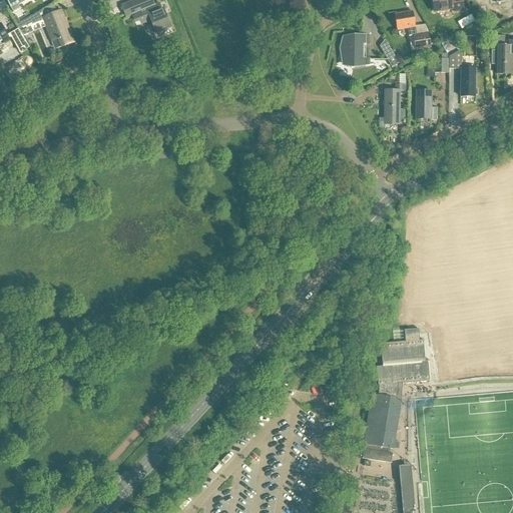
[(0,13),(7,9),(1,0),(0,0),(0,53),(1,53),(0,51),(0,42),(2,42),(3,44),(10,40),(1,24),(0,24),(0,13)]
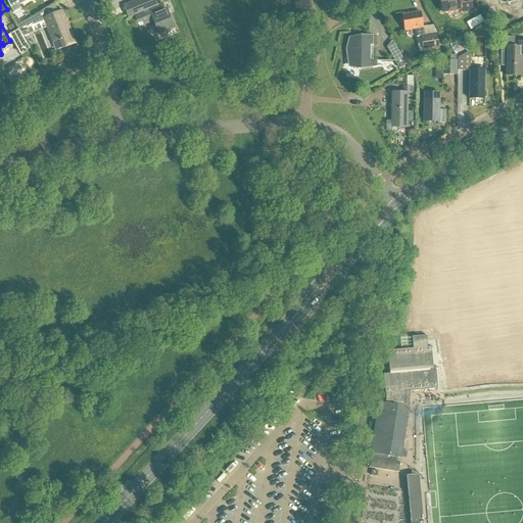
[(5,0),(13,13),(20,9),(15,0),(5,0)]
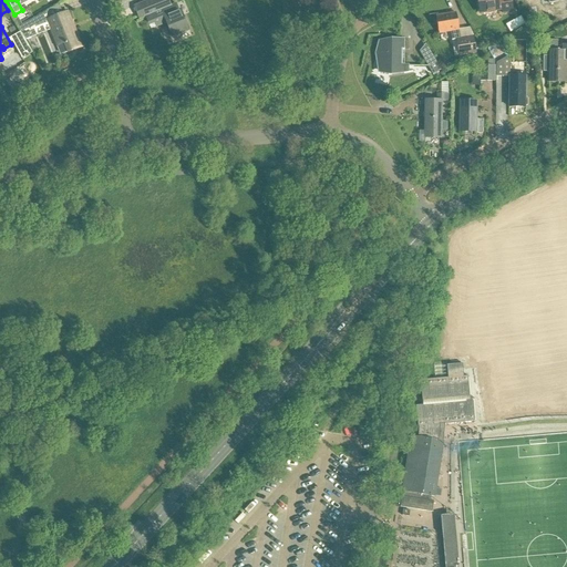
[(167,28),(165,29),(168,37),(188,29),(181,10),(178,11),(176,4),(171,7),(167,0),(151,0),(146,2),(148,9),(143,11),(148,23),(154,21),(156,28),(166,23),(167,28)]
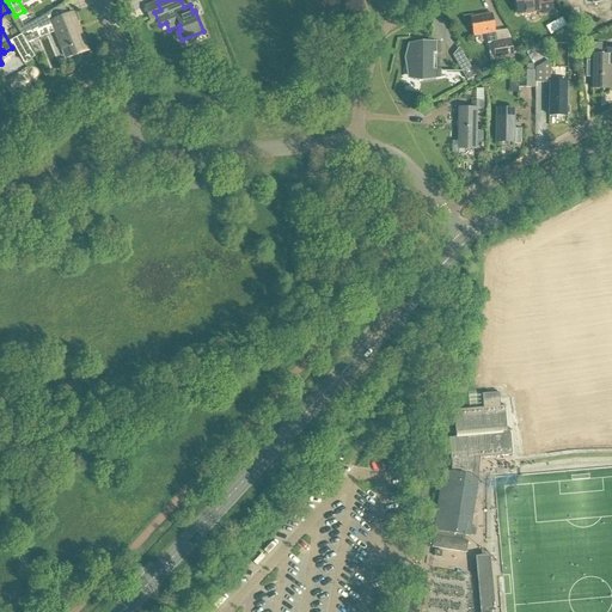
[(525,13),(527,16),(532,14),(533,12),(542,11),(542,14),(552,13),(550,0),(514,0),(518,14),(525,13)]
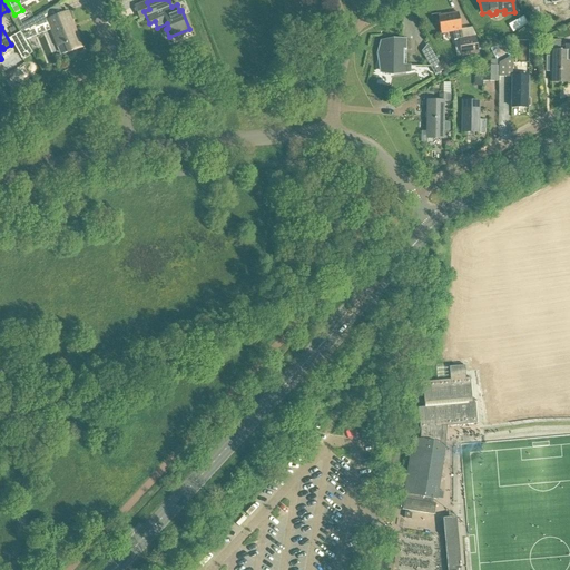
[(18,28),(21,35),(49,23),(62,56),(81,48),(74,30),(67,13),(50,20),(47,12),(22,26),(18,28)]
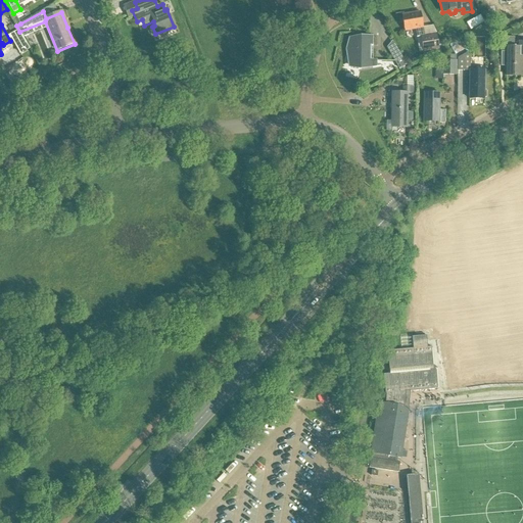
[(416,30),(417,37),(420,37),(422,49),(439,47),(436,34),(424,36),(420,12),(402,15),(405,32),(416,30)]
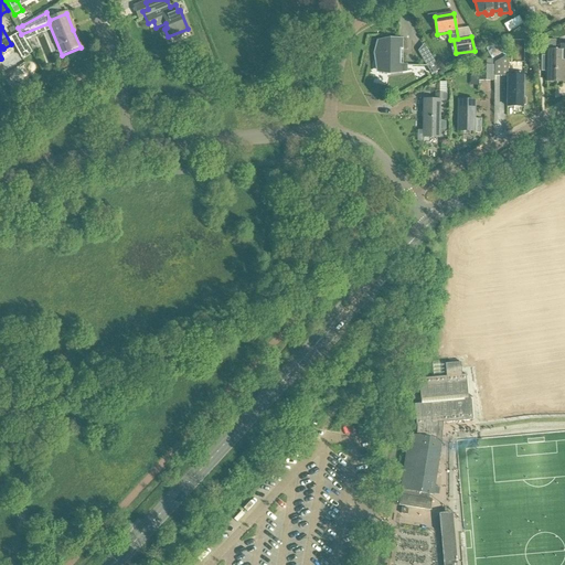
[(519,18),(504,25),(509,33),(523,24),(519,18)]
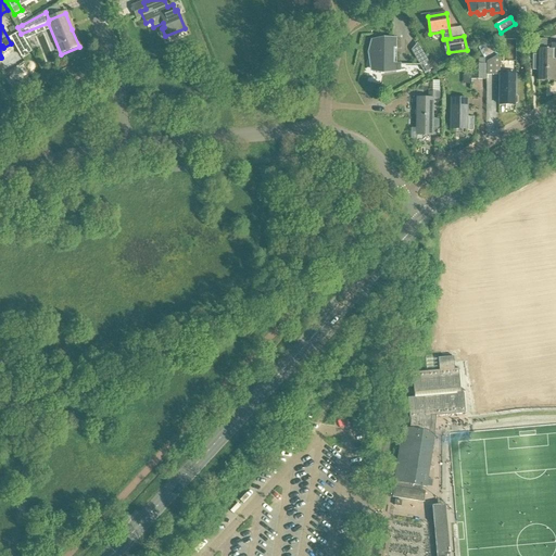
[(396,49),(396,41),(373,41),(371,72),(396,72),(396,73),(401,72),(401,64),(394,64),(394,49),(396,49)]
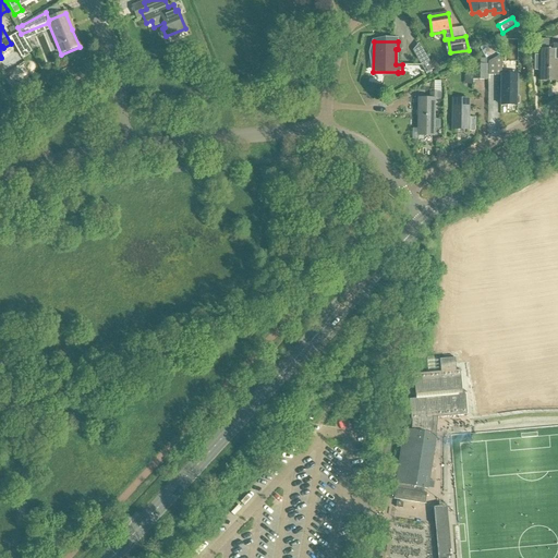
[(540,81),(557,81),(557,69),(557,70),(557,60),(557,59),(557,46),(554,46),(553,51),(541,51),(540,81)]
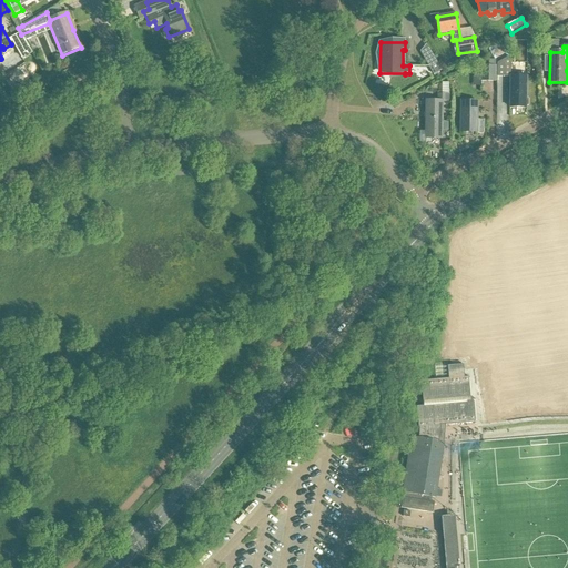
[(433,57),(425,61),(434,74),(440,71),(433,57)]
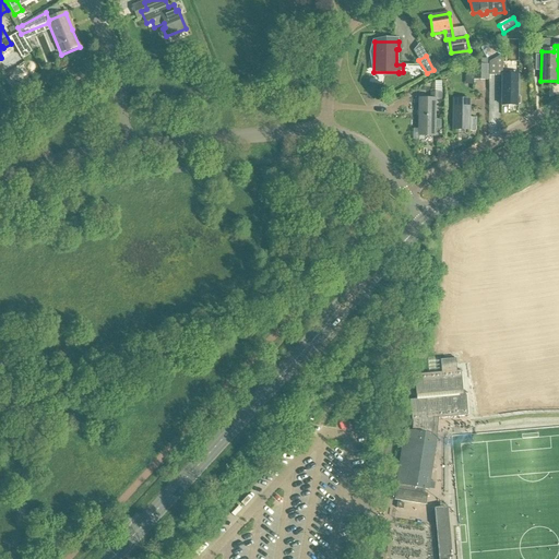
[(501,76),(501,106),(518,106),(520,105),(520,98),(518,96),(519,76),(502,75),(502,60),(500,57),(489,63),(489,76),(501,76)]
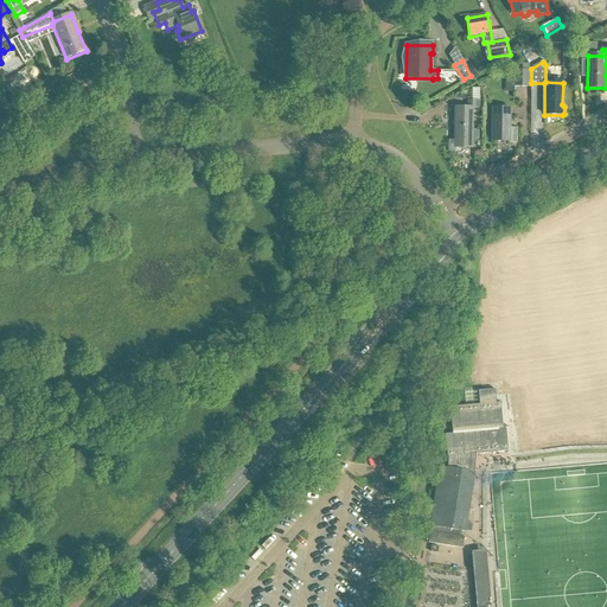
[(530,88),(530,71),(513,71),(513,87),(530,88)]
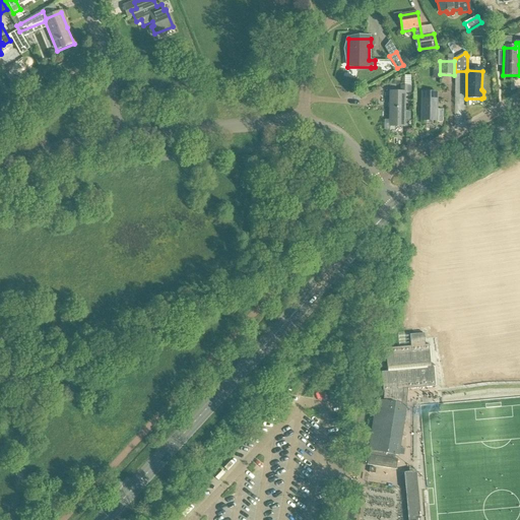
[(394,121),(394,127),(404,127),(404,121),(405,93),(411,93),(411,87),(400,86),(400,93),(389,92),(389,121),(394,121)]
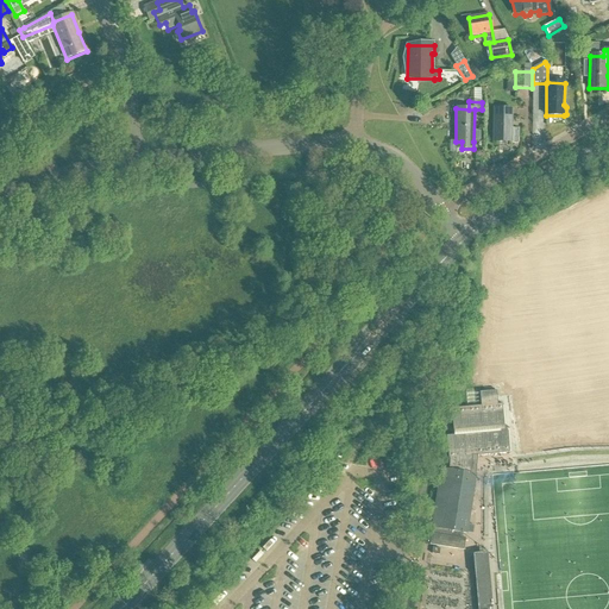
[(493,143),(519,143),(519,130),(512,130),(512,110),(494,110),(493,143)]
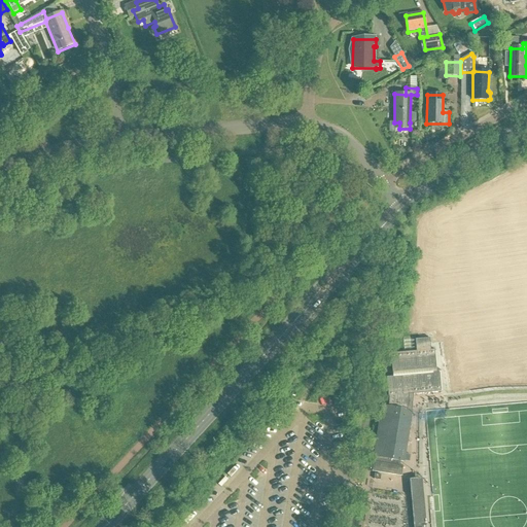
[(409,395),(441,392),(438,374),(437,374),(436,369),(434,350),(430,351),(429,339),(415,340),(416,352),(391,354),(392,377),(387,378),(388,397),(389,397),(389,407),(382,406),(374,458),(375,458),(375,462),(374,461),(372,471),(401,477),(402,466),(397,465),(398,461),(403,462),(403,461),(405,454),(412,411),(408,410),(409,402),(409,395)]
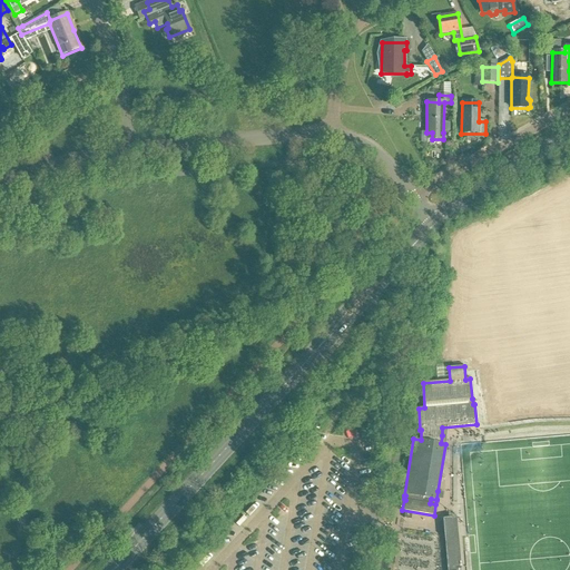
[(460,569),(455,517),(442,518),(446,569),(460,569)]
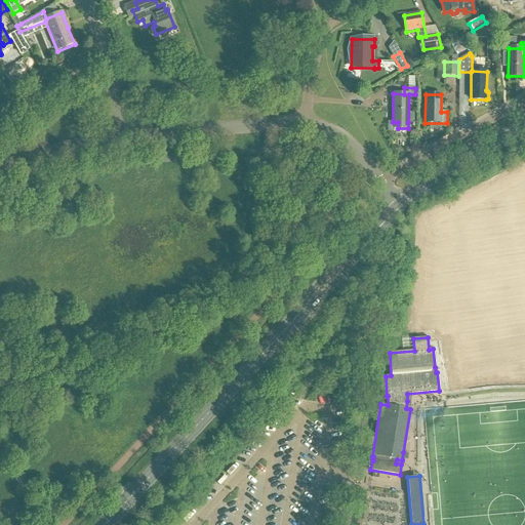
[(403,524),(400,489),(381,490),(385,524),(403,524)]
